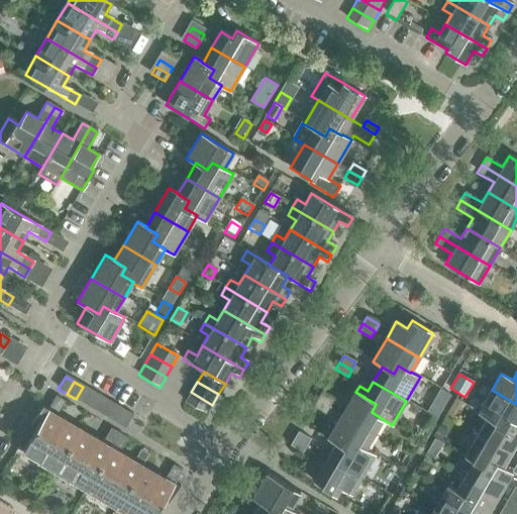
[(83,387),(76,399),(83,404),(91,391),(83,387)]
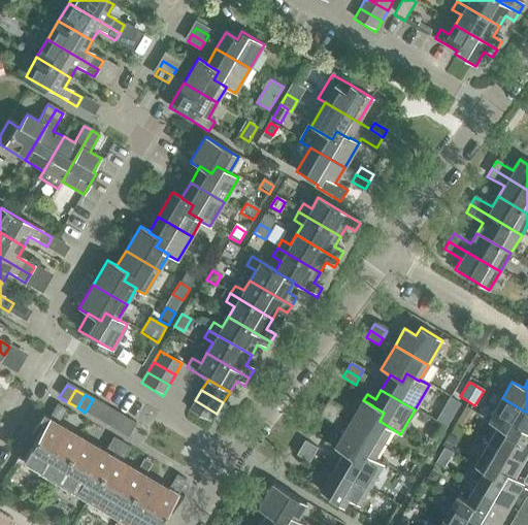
[(459,404),(451,399),(449,398),(443,405),(454,413),(459,404)]
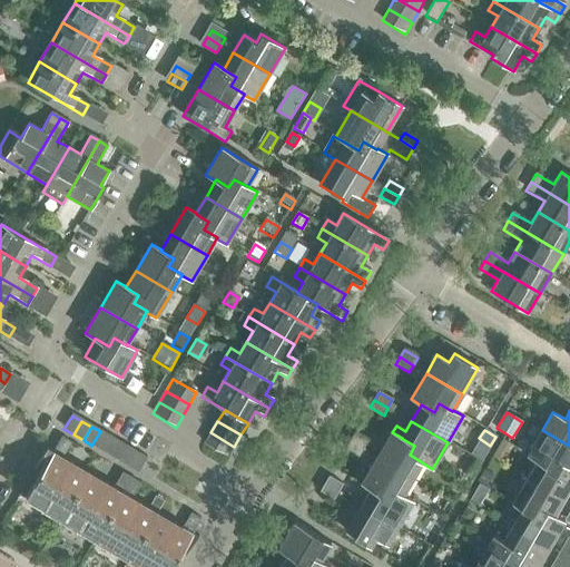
[(569,465),(569,446),(542,430),(527,456),(537,462),(537,461),(550,469),(556,460),(568,468),(569,467),(569,465)]
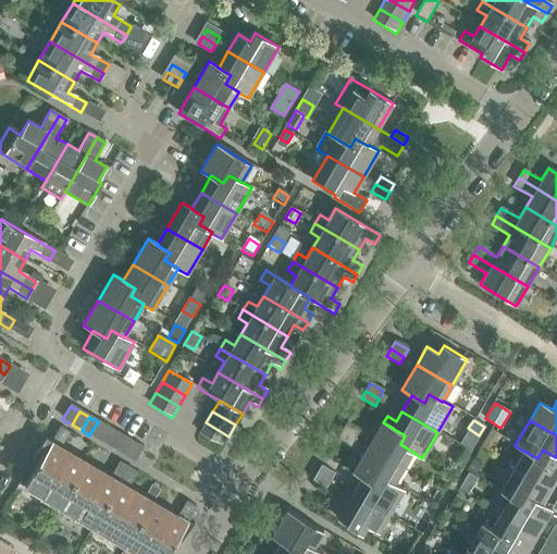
[(98,421),(89,435),(97,440),(106,427),(98,421)]
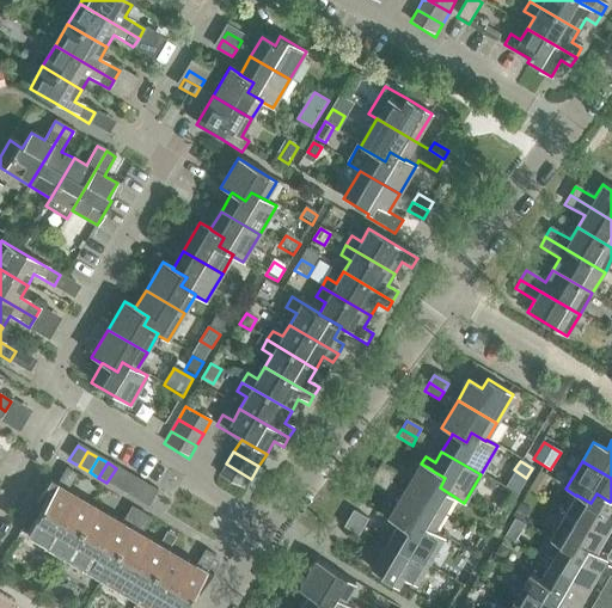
[(442,514),(453,496),(440,487),(445,478),(430,470),(432,470),(421,462),(404,491),(442,514)]
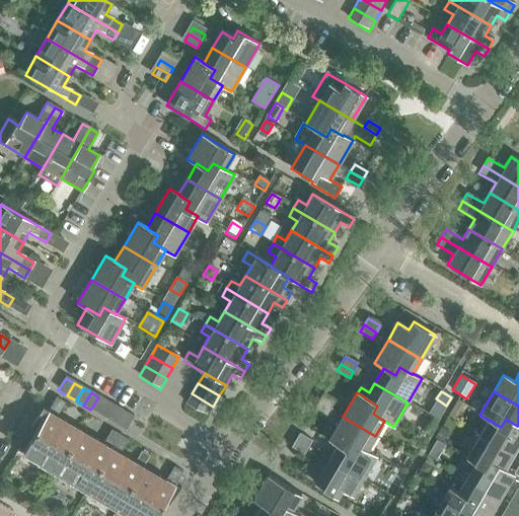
[(192,393),(186,404),(207,417),(213,407),(192,393)]
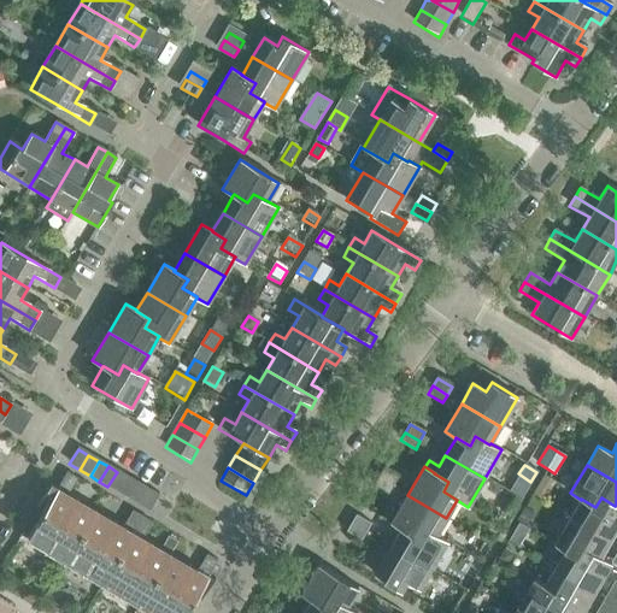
[(383,470),(378,478),(393,487),(398,478),(383,470)]
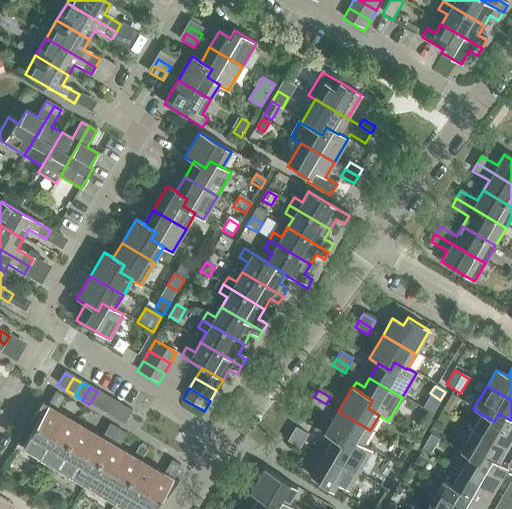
[(97,392),(89,404),(97,409),(104,396),(97,392)]
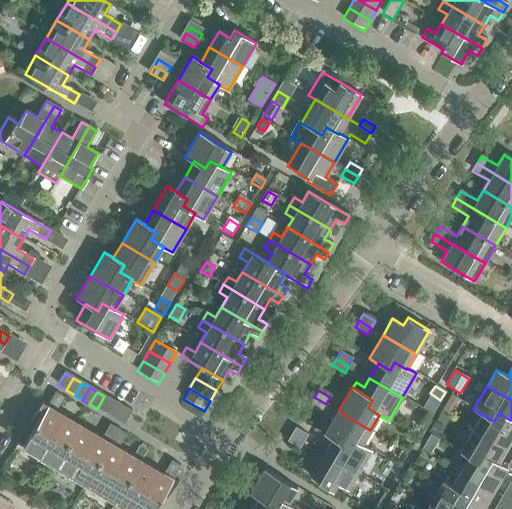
[(156,508),(162,498),(168,501),(179,482),(173,479),(180,466),(172,461),(164,474),(118,446),(125,434),(110,425),(103,438),(57,411),(64,398),(55,393),(48,406),(43,403),(32,422),(36,424),(23,447),(127,508),(156,508)]
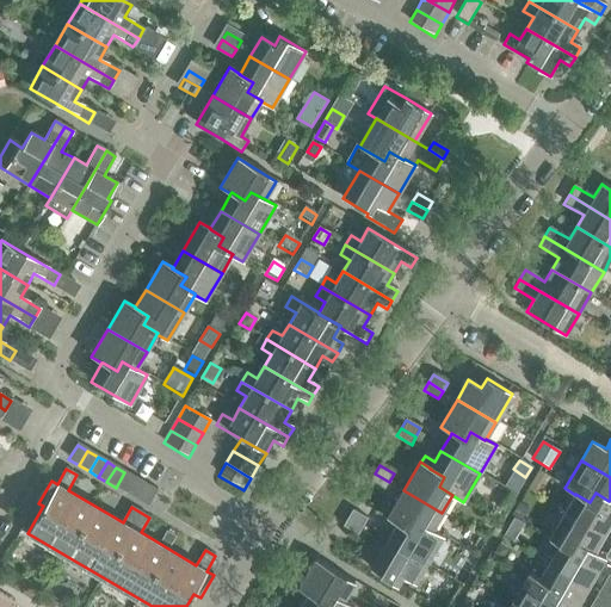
[(124,472),(116,488),(124,493),(133,477),(124,472)]
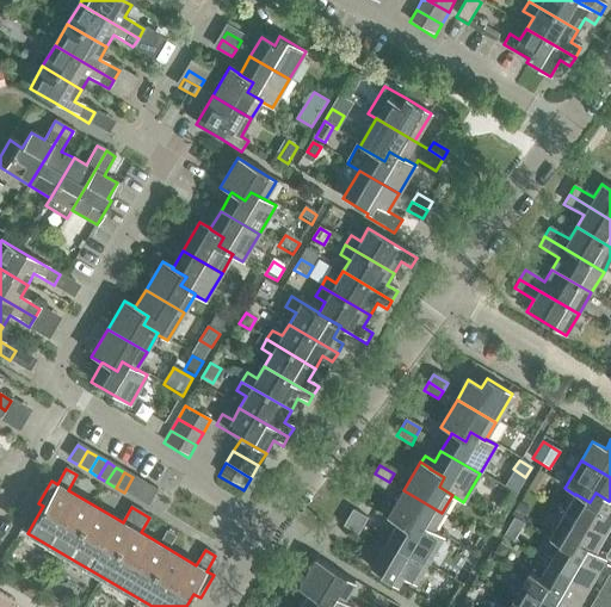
[(375,474),(370,482),(384,490),(389,482),(375,474)]
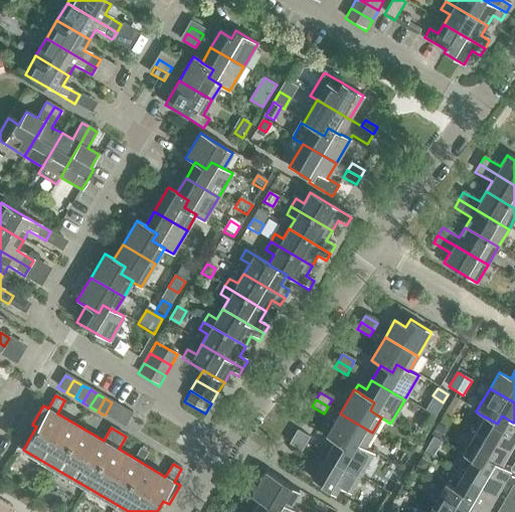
[(112,402),(105,415),(114,420),(121,408),(112,402)]
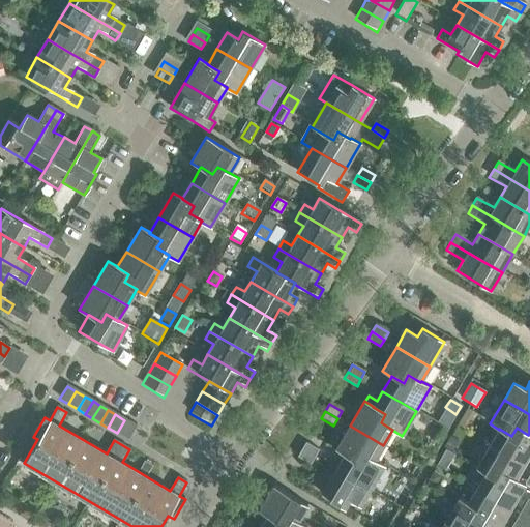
[(124,420),(117,433),(128,440),(136,427),(124,420)]
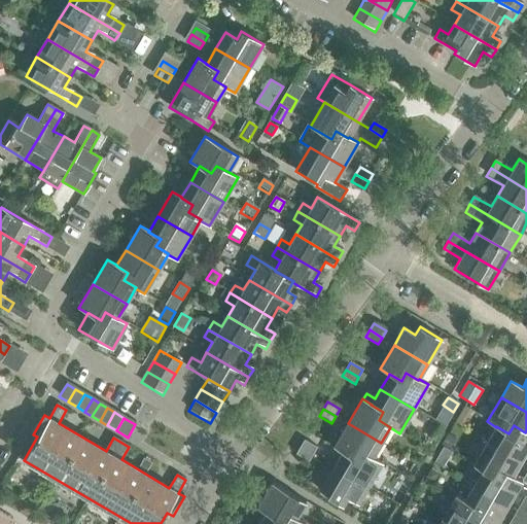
[(428,438),(435,442),(445,426),(436,422),(428,438)]
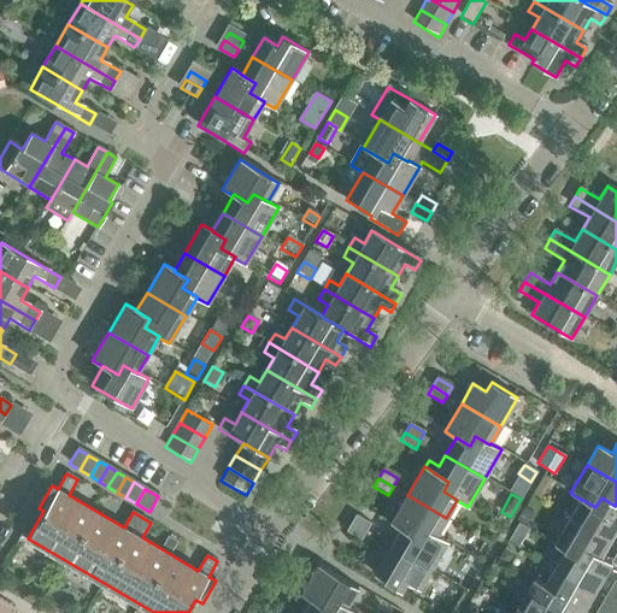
[(435,536),(436,536),(446,518),(407,495),(391,524),(401,530),(401,529),(416,537),(421,528),(435,536)]
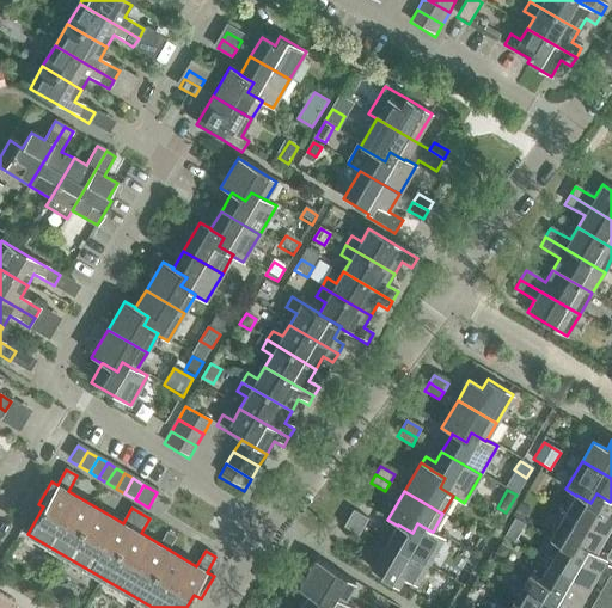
[(567,513),(605,535),(611,522),(611,501),(610,502),(597,493),(591,503),(576,495),(576,496),(567,513)]
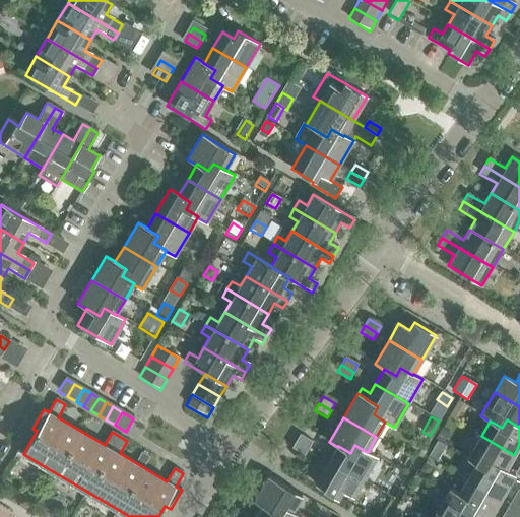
[(444,429),(437,441),(444,444),(450,433),(444,429)]
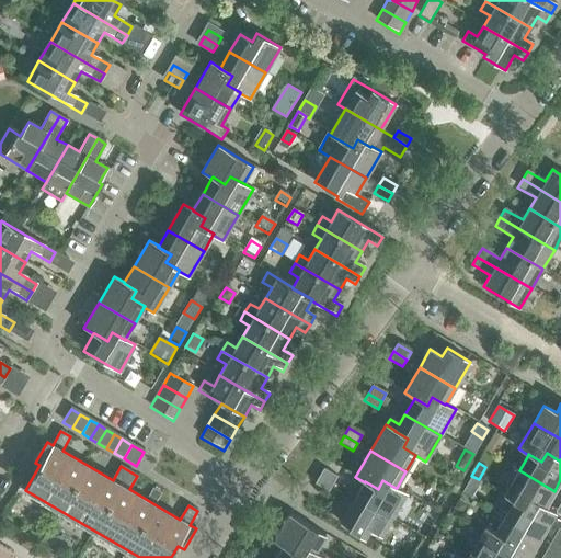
[(323,469),(319,477),(332,485),(336,478),(323,469)]
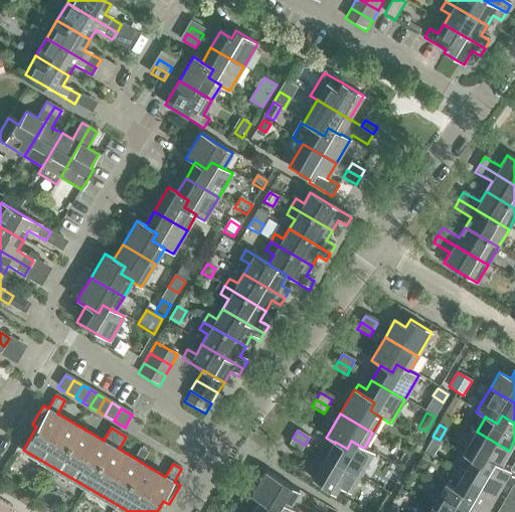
[(500,467),(500,466),(509,451),(477,432),(463,456),(472,461),(484,467),(488,460),(500,467)]
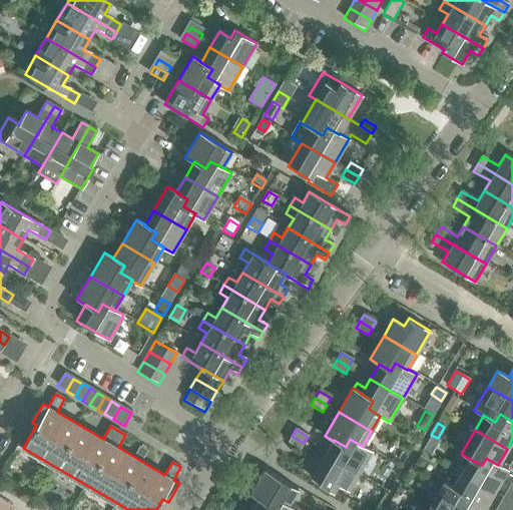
[(292,436),(288,443),(300,450),(304,443),(292,436)]
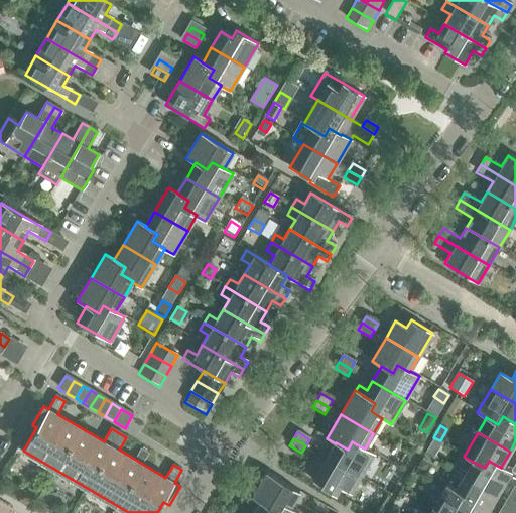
[(327,458),(360,478),(374,454),(365,449),(364,449),(352,441),(348,450),(336,442),(336,443),(327,458)]
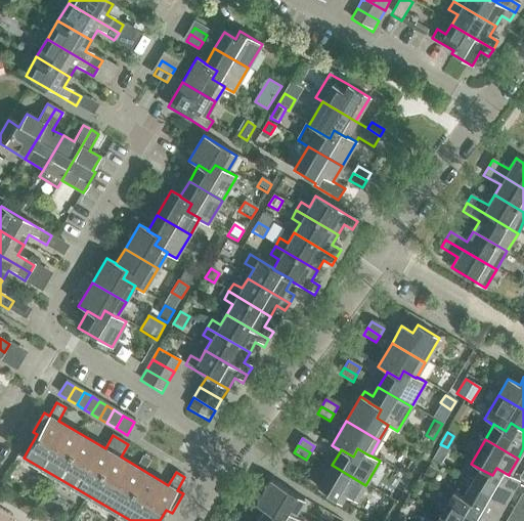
[(438,449),(433,459),(441,464),(446,454),(438,449)]
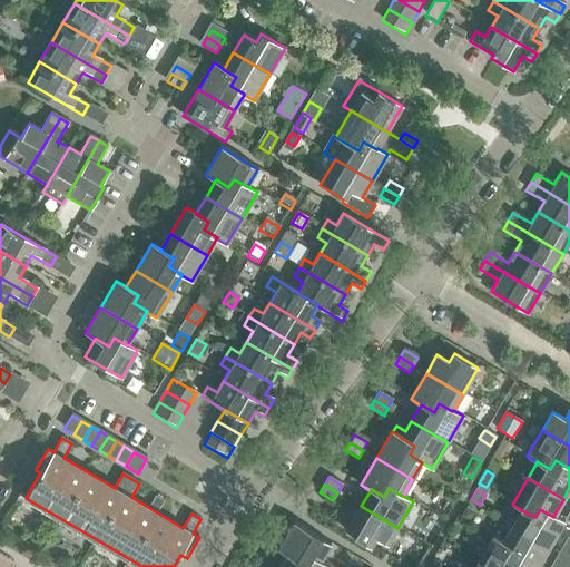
[(156,497),(150,506),(159,510),(164,502),(156,497)]
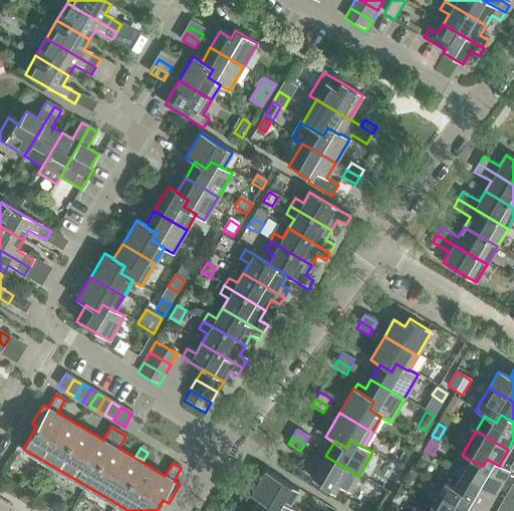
[(325,456),(311,480),(333,492),(337,485),(348,492),(358,476),(325,456)]
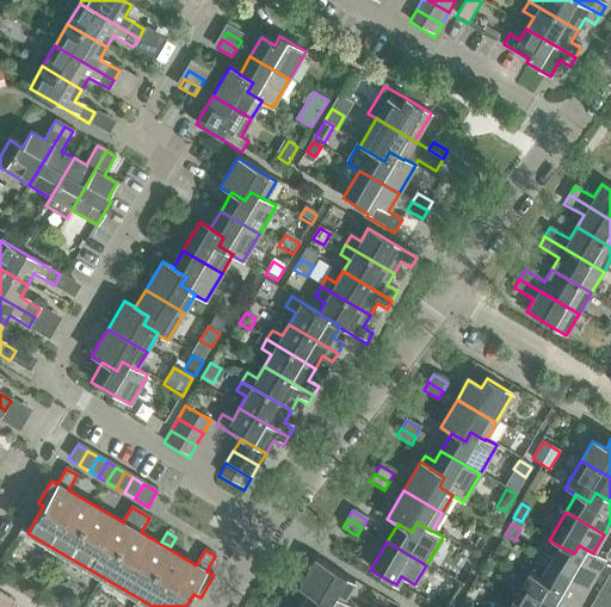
[(503,557),(510,546),(501,542),(494,552),(503,557)]
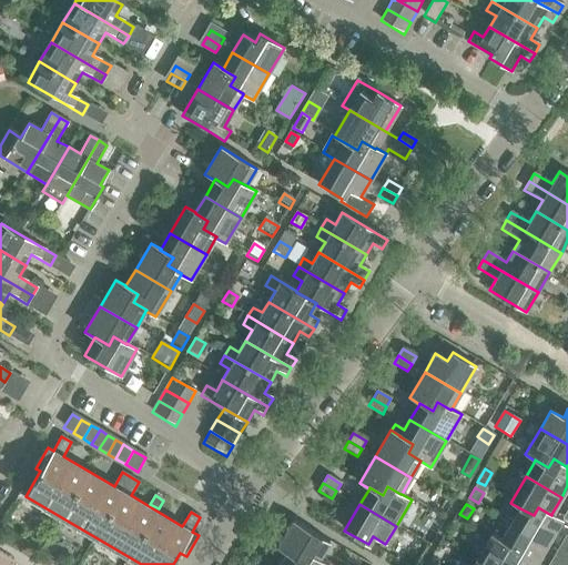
[(510,525),(547,546),(561,520),(551,514),(551,515),(538,507),(534,515),(520,508),(510,525)]
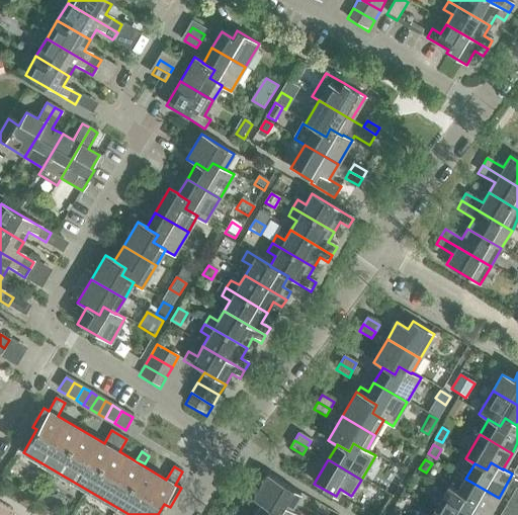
[(300,494),(267,475),(253,500),(262,505),(262,504),(274,511),(278,504),(290,511),(291,510),(300,494)]
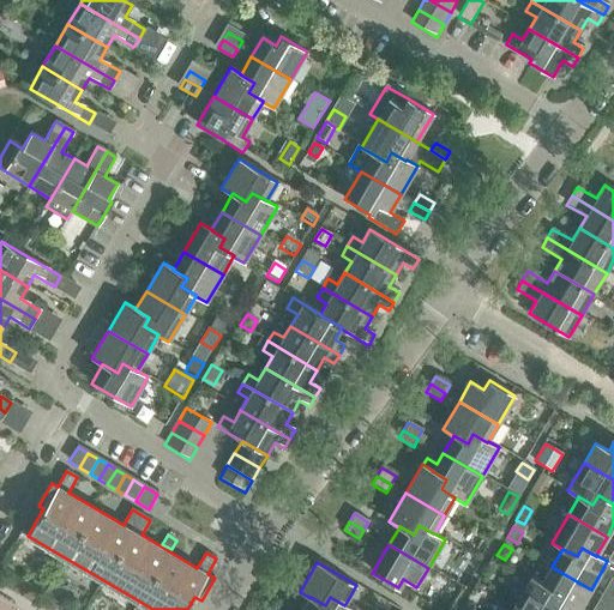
[(552,567),(542,584),(541,585),(555,593),(549,603),(560,609),(578,609),(591,590),(552,567)]
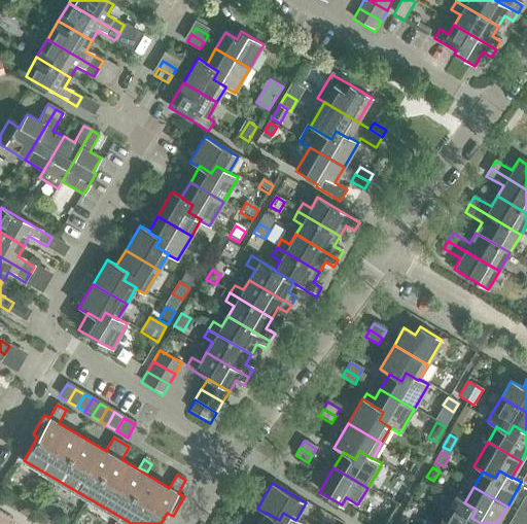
[(464,502),(465,501),(456,496),(442,521),(446,523),(481,523),(471,518),(477,510),(464,502)]
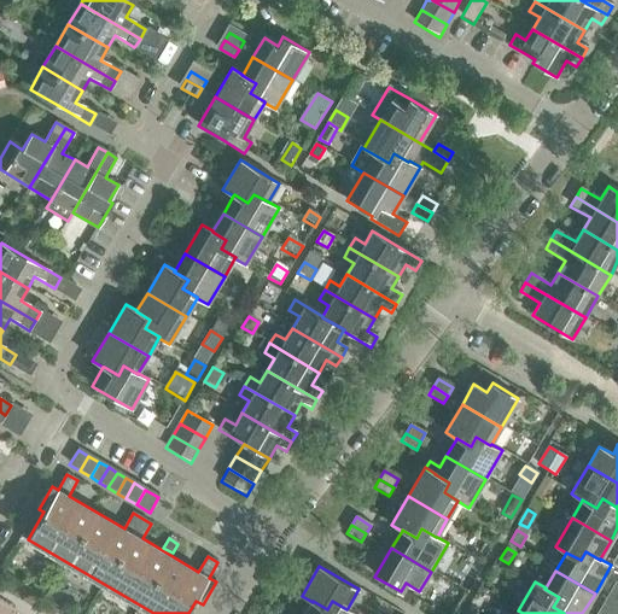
[(356,613),(348,608),(347,609),(332,601),(327,609),(313,601),(313,602),(304,613),(356,613)]
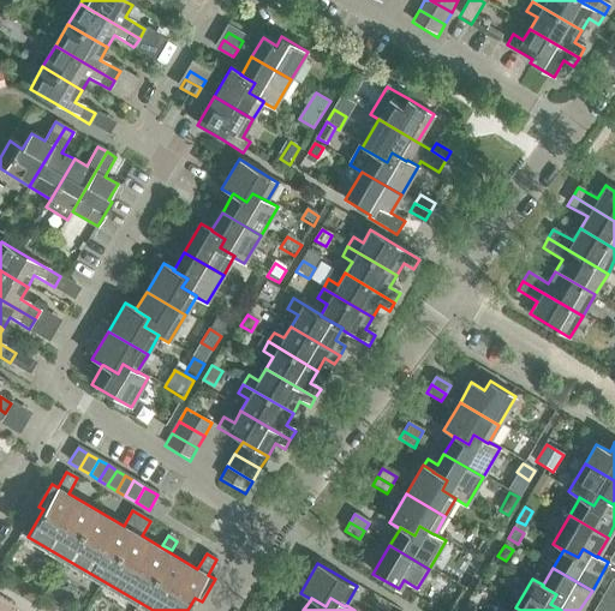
[(614,610),(614,604),(605,598),(601,606),(608,610),(614,610)]
